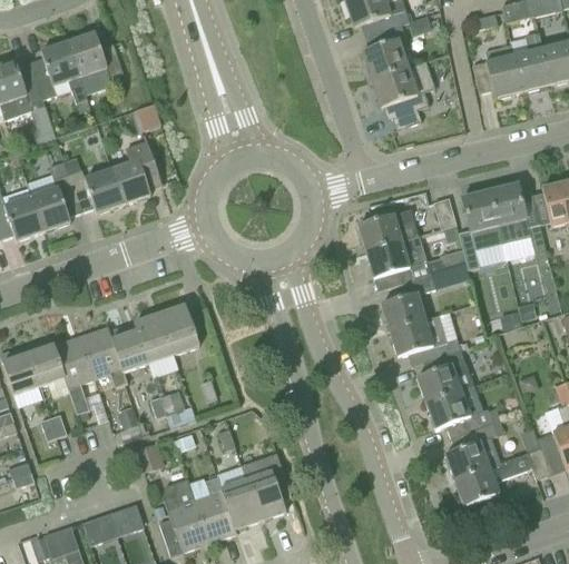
[(365,25),(369,37),(402,26),(402,25),(411,21),(403,0),(395,0),(385,3),(384,0),(344,0),(354,28),(365,25)]
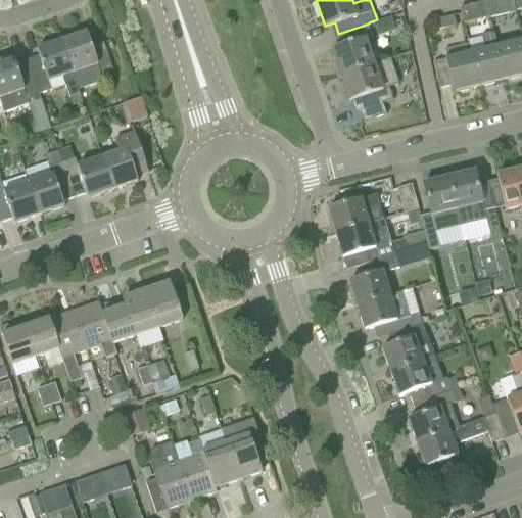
[(490,14),(486,0),(482,0),(461,5),(465,21),(490,14)]
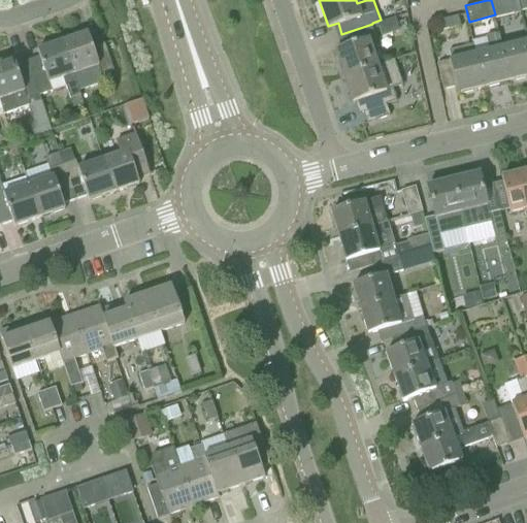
[(491,0),(495,14),(521,8),(519,0),(491,0)]
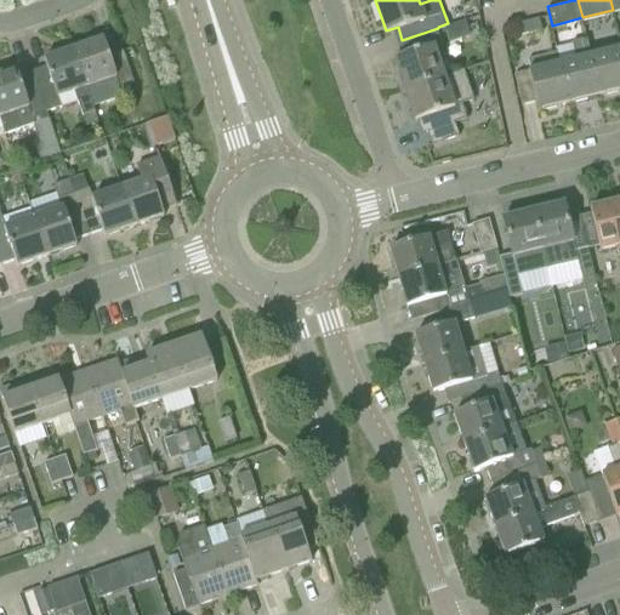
[(539,16),(535,17),(518,21),(521,33),(542,28),(539,16)]
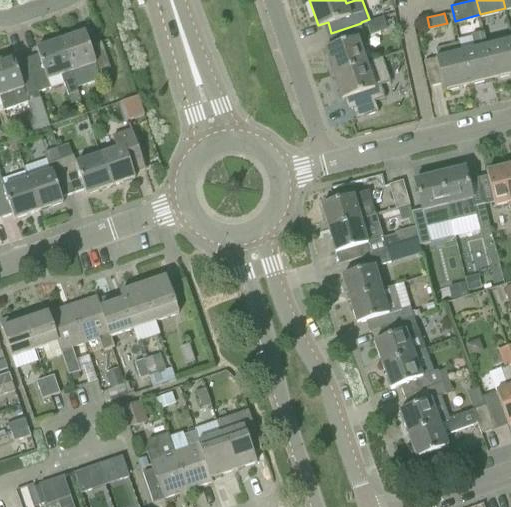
[(368,20),(367,20),(371,32),(388,27),(384,14),(368,20)]
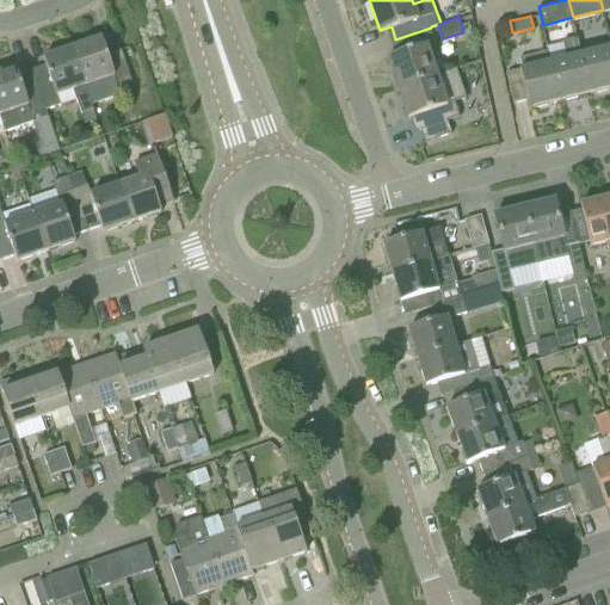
[(388,55),(399,86),(438,73),(429,45),(436,43),(431,28),(395,39),(400,51),(388,55)]
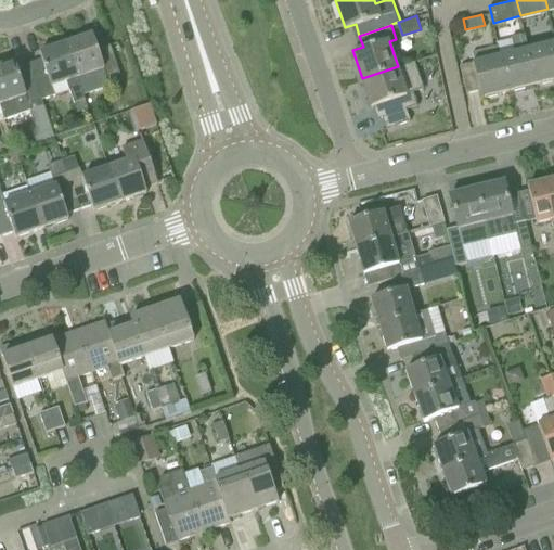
[(107,75),(120,71),(111,42),(98,47),(93,33),(66,41),(85,97),(86,97),(85,91),(110,82),(107,75)]
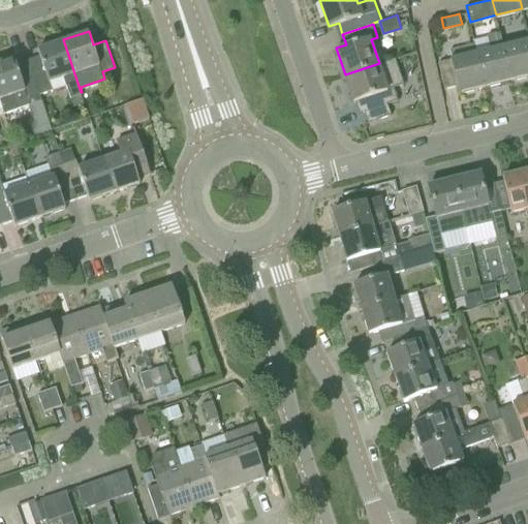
[(486,85),(511,79),(503,44),(500,31),(487,34),(490,48),(477,51),(486,85)]
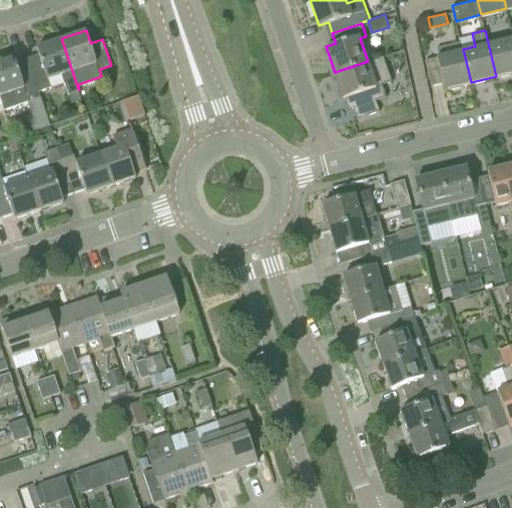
[(511,37),(488,43),(496,76),(511,71),(511,37)]
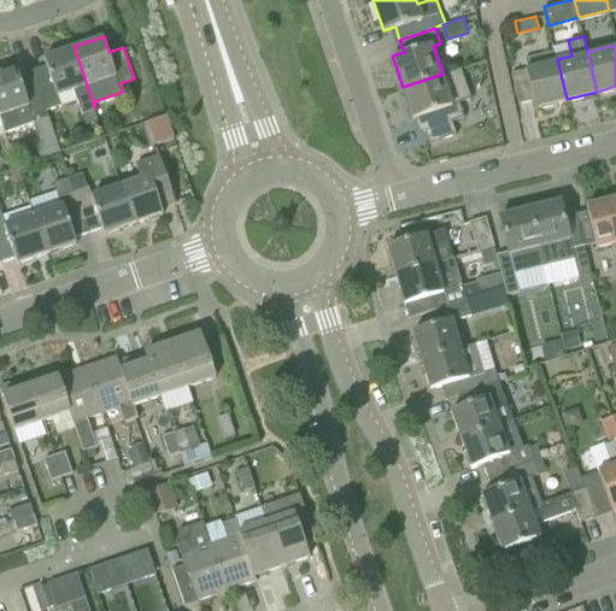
[(47,63),(33,68),(48,115),(47,109),(62,104),(58,93),(75,88),(83,112),(94,107),(74,46),(45,56),(47,63)]
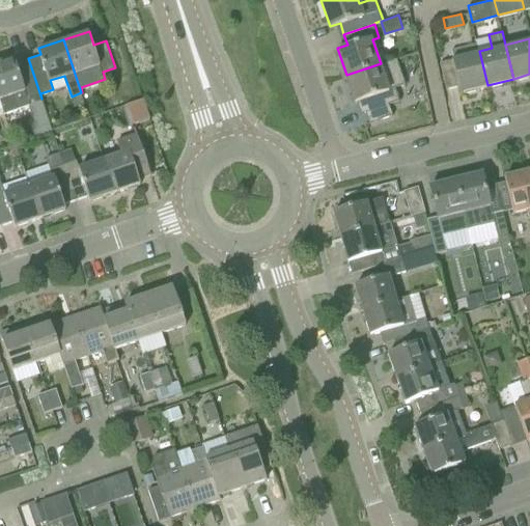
[(487,85),(479,51),(476,42),(451,48),(454,57),(441,61),(447,87),(458,84),(461,92),(463,92),(463,91),(487,85)]
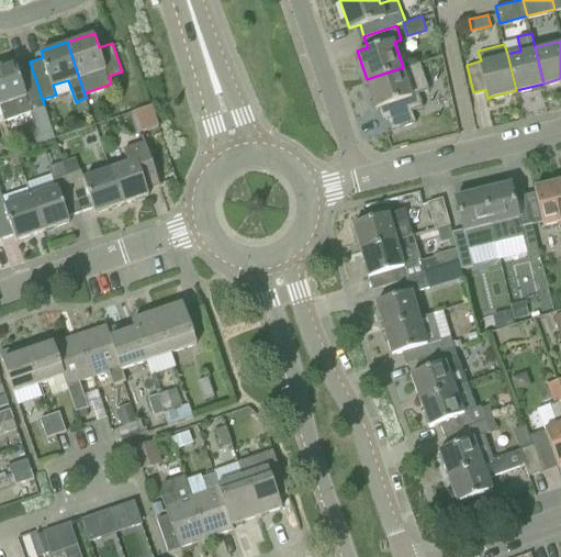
[(15,59),(0,64),(0,102),(0,103),(6,118),(44,104),(30,62),(18,65),(15,59)]
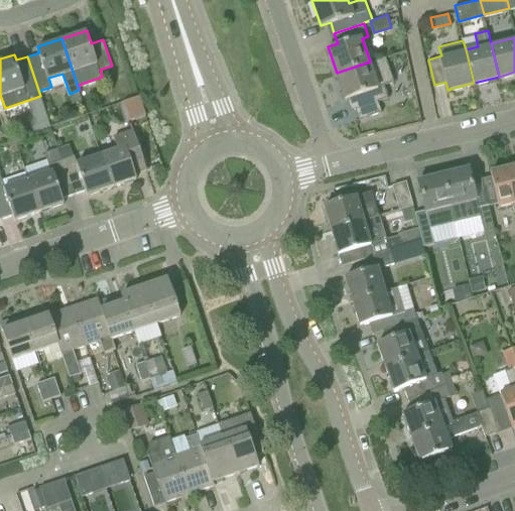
[(370,62),(370,61),(337,73),(346,99),(351,97),(355,109),(360,107),(363,117),(382,111),(378,101),(389,97),(384,84),(394,81),(386,56),(370,62)]
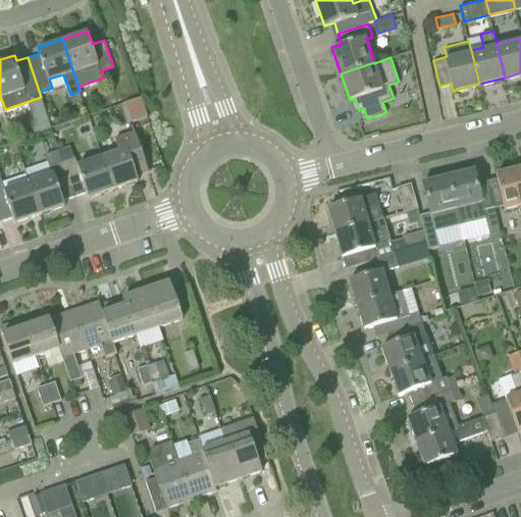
[(414,61),(401,61),(401,113),(412,112),(411,76),(414,76),(414,61)]
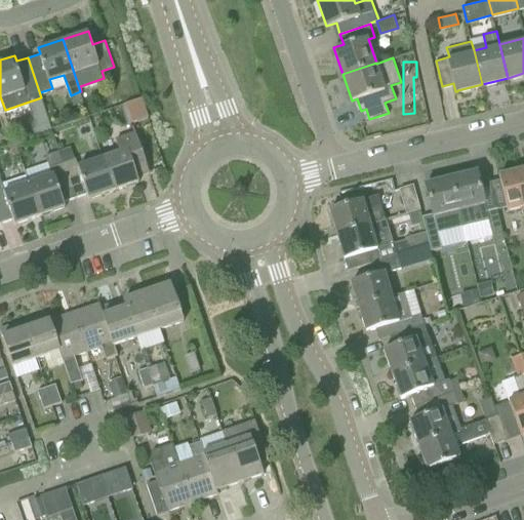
[(132,119),(149,114),(144,94),(127,100),(132,119)]
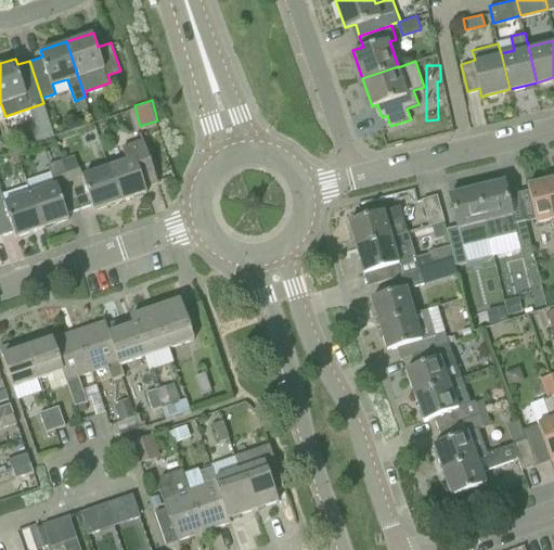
[(144,138),(129,143),(123,145),(128,160),(108,166),(120,200),(147,190),(145,184),(157,180),(144,138)]
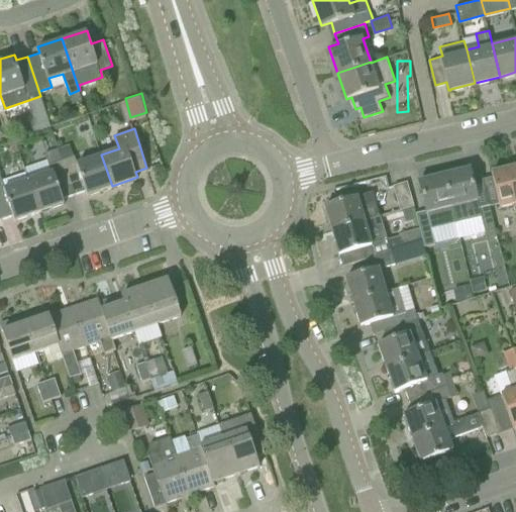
[(44,150),(52,171),(27,179),(38,211),(65,202),(60,188),(71,185),(62,159),(59,146),(44,150)]
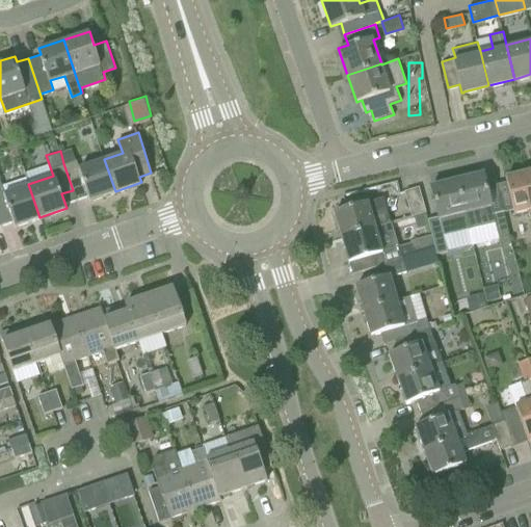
[(115,191),(104,159),(80,166),(77,158),(63,163),(73,190),(85,186),(90,200),(115,191)]
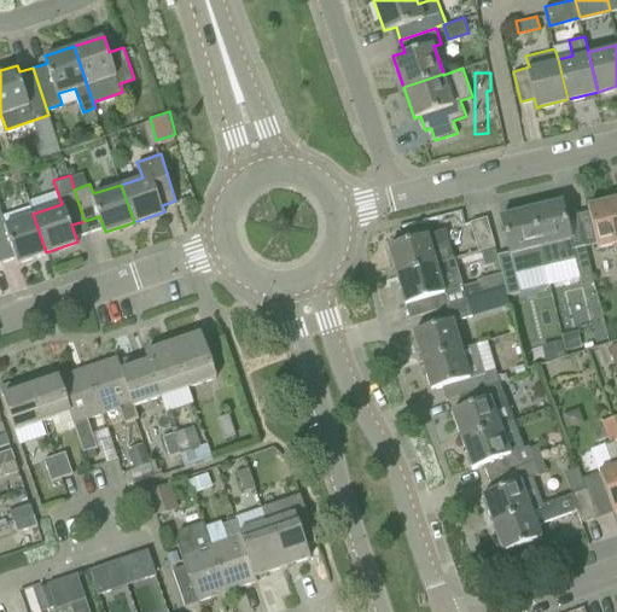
[(599,246),(615,243),(616,250),(616,196),(588,204),(599,246)]
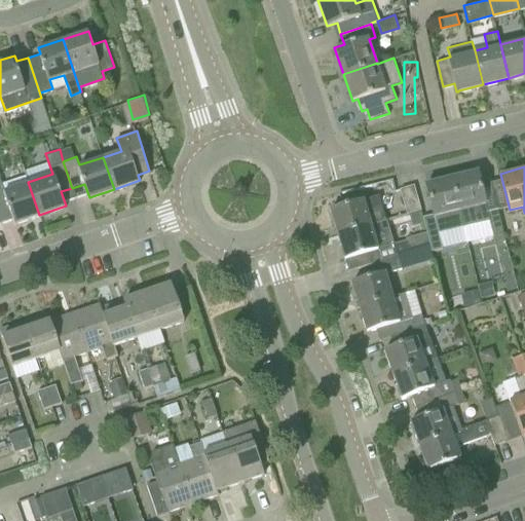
[(488,210),(478,170),(452,176),(464,225),(490,218),(493,233),(503,230),(498,208),(488,210)]
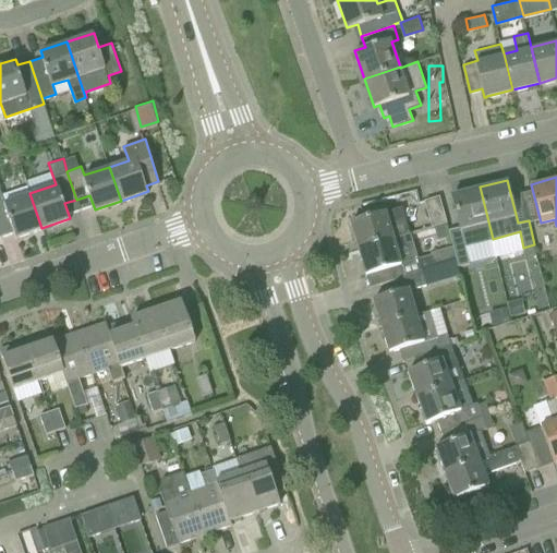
[(0,233),(0,235),(14,230),(16,236),(41,228),(29,193),(26,184),(2,193),(0,188),(0,233)]
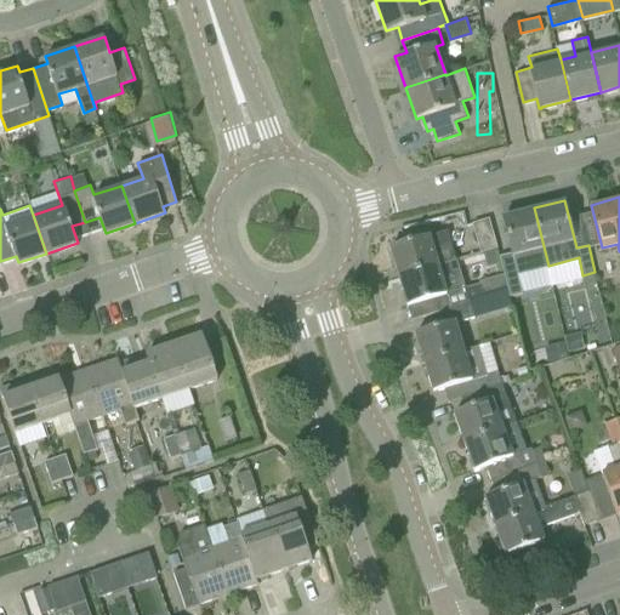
[(518,273),(549,266),(534,208),(504,215),(512,250),(500,254),(501,260),(505,272),(506,279),(507,286),(510,295),(522,292),(518,273)]
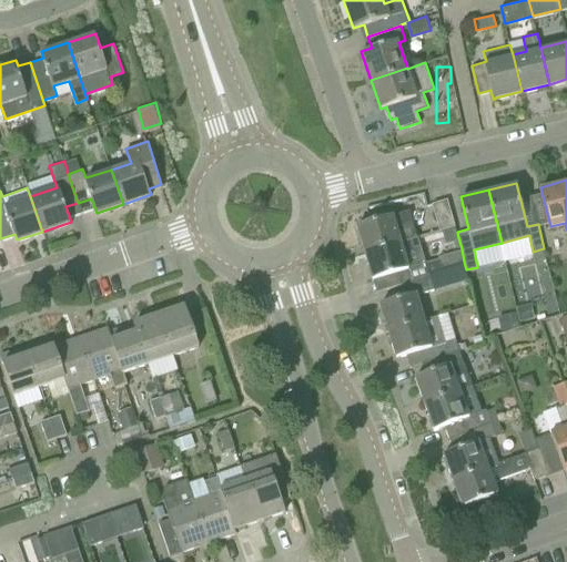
[(455,224),(447,197),(433,202),(439,228),(443,227),(455,224)]
